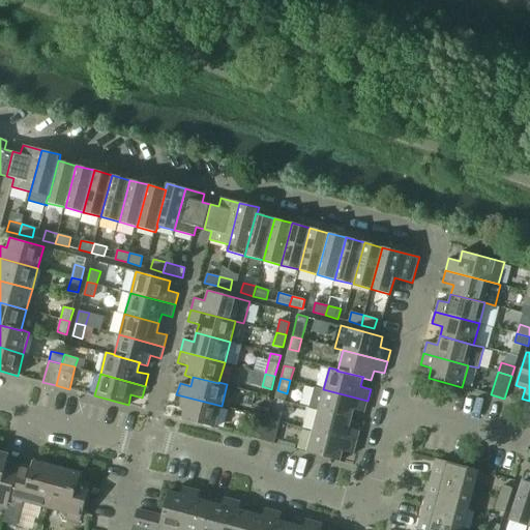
[(310,408),(318,410),(352,419),(354,410),(364,413),(367,401),(323,389),(316,387),(310,408)]
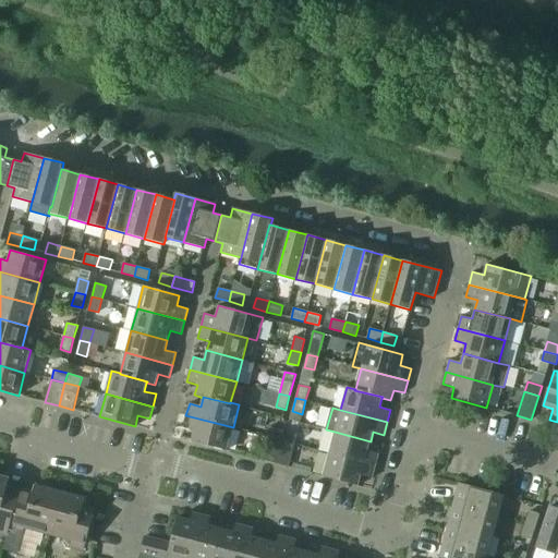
[(233,427),(185,415),(183,427),(194,431),(191,441),(227,450),(233,427)]
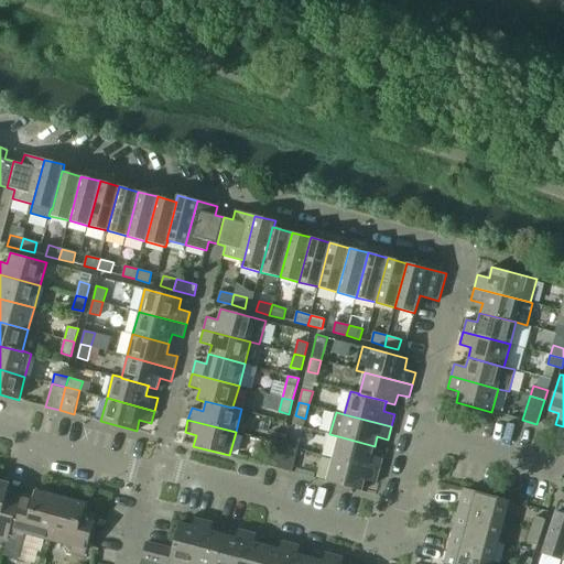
[(272,432),(270,442),(284,445),(286,435),(272,432)]
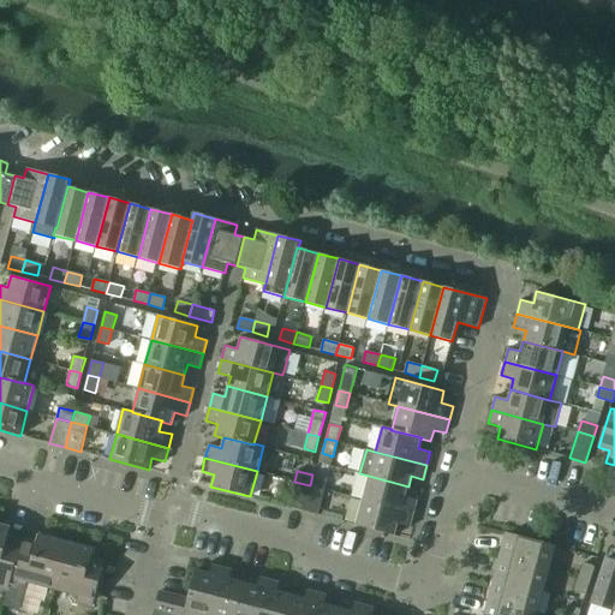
[(312,475),(310,485),(324,490),(328,479),(312,475)]
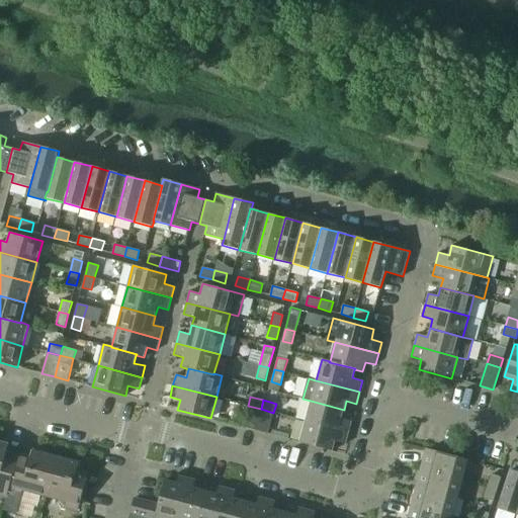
[(311,401),(306,421),(349,433),(352,421),(341,419),(344,410),(311,401)]
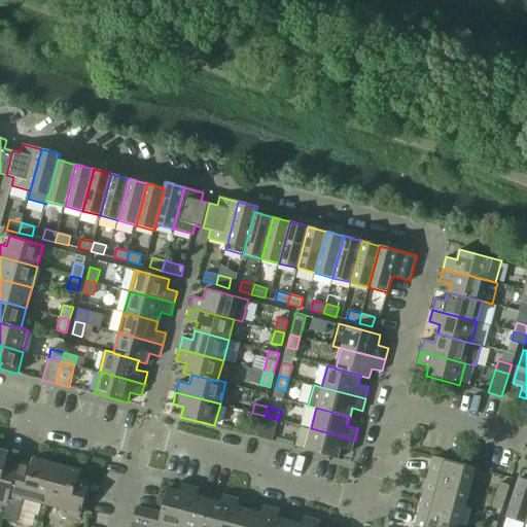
[(246,434),(259,437),(266,416),(252,413),(246,434)]
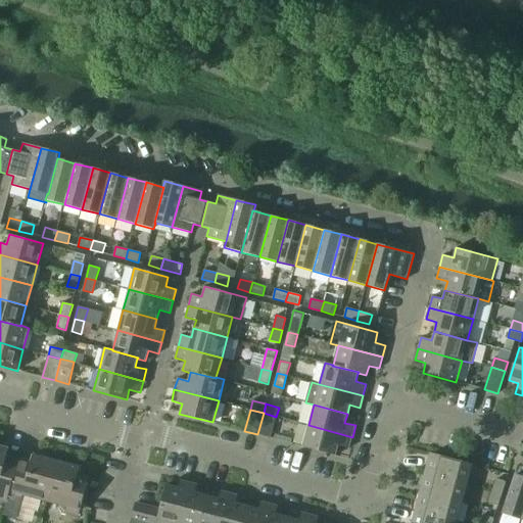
[(264,413),(257,434),(271,437),(276,417),(264,413)]
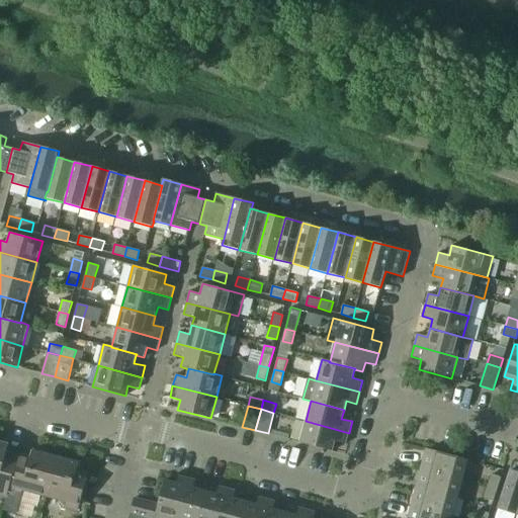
[(349,433),(306,421),(299,442),(333,451),(336,441),(346,444),(349,433)]
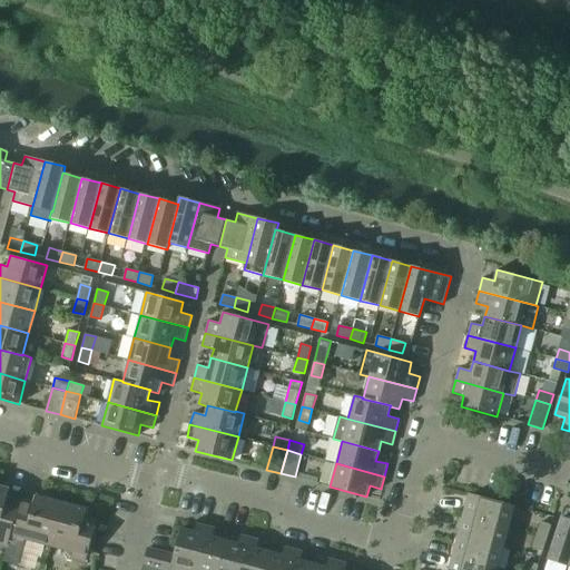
[(0,543),(8,546),(9,546),(20,501),(1,495),(3,487),(0,485),(0,543)]
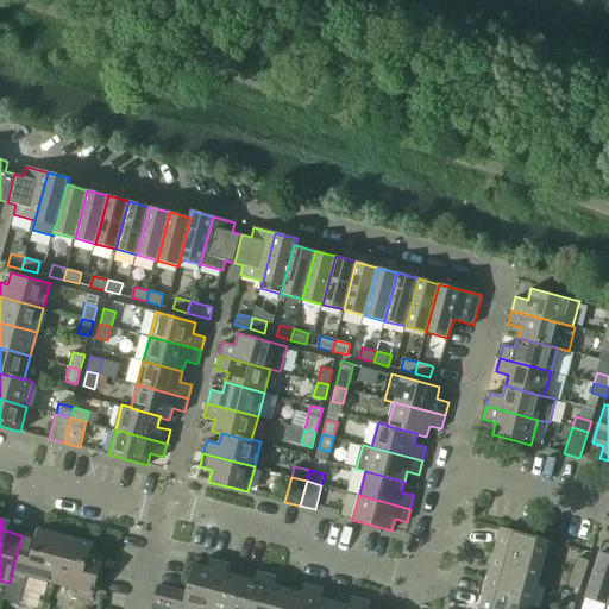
[(503,528),(497,551),(542,563),(548,540),(503,528)]
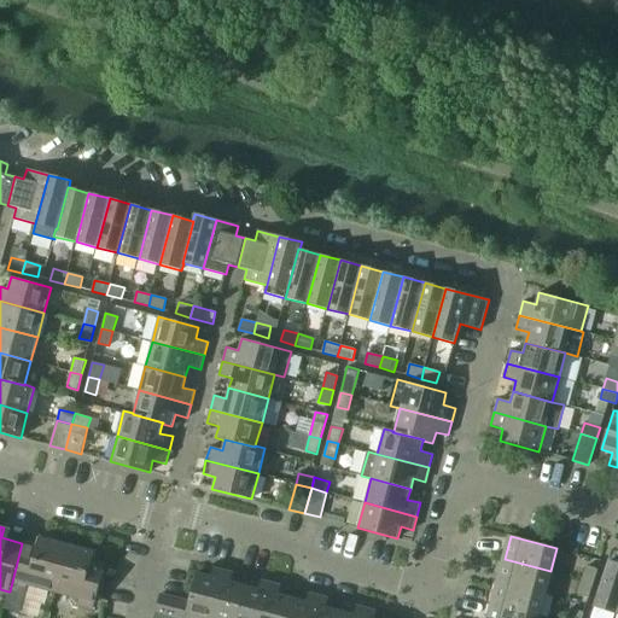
[(10,592),(9,592),(4,608),(19,612),(27,584),(53,592),(66,544),(38,537),(36,543),(23,540),(22,543),(10,592)]
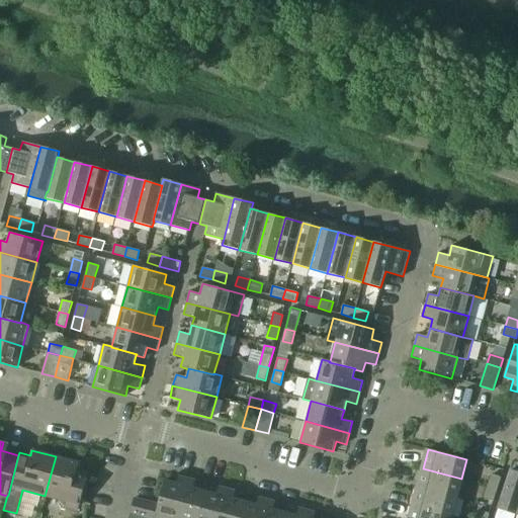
[(79,462),(56,456),(45,496),(67,502),(66,506),(79,509),(87,478),(76,475),(79,462)]
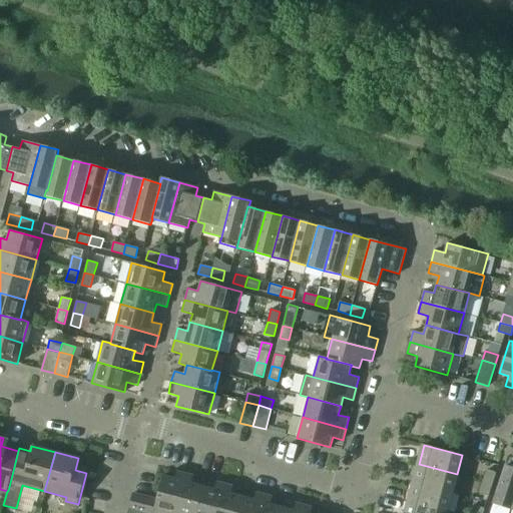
[(419,464),(414,483),(452,493),(457,474),(419,464)]
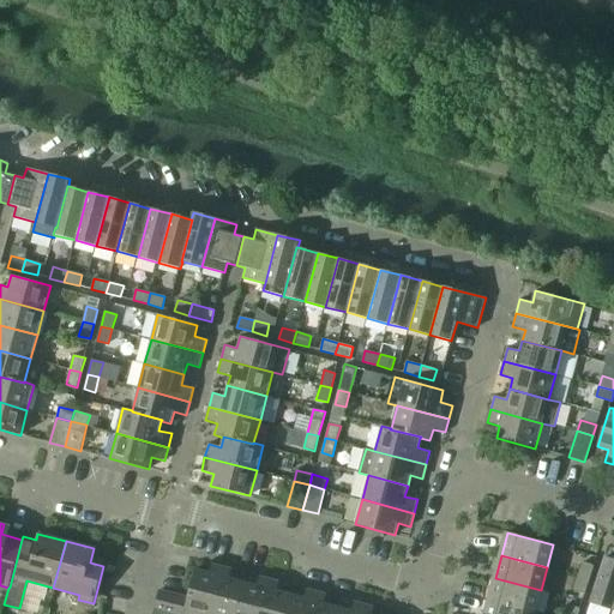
[(590,602),(613,609),(613,605),(613,560),(605,558),(590,602)]
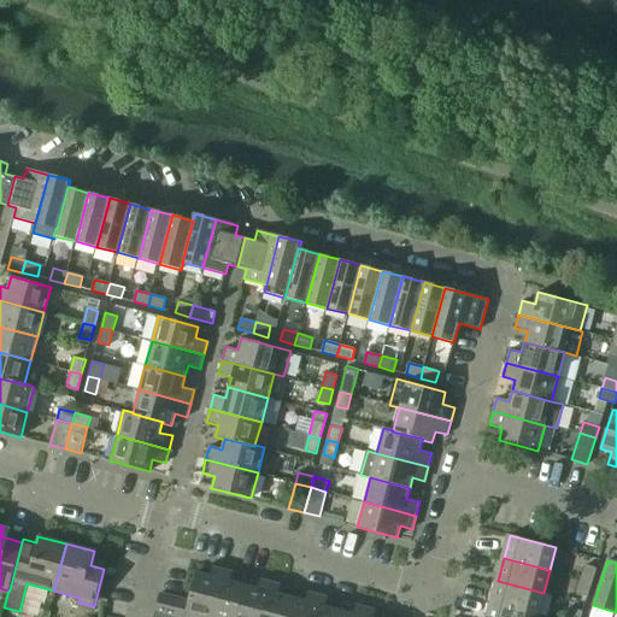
[(586,565),(582,579),(592,582),(597,569),(586,565)]
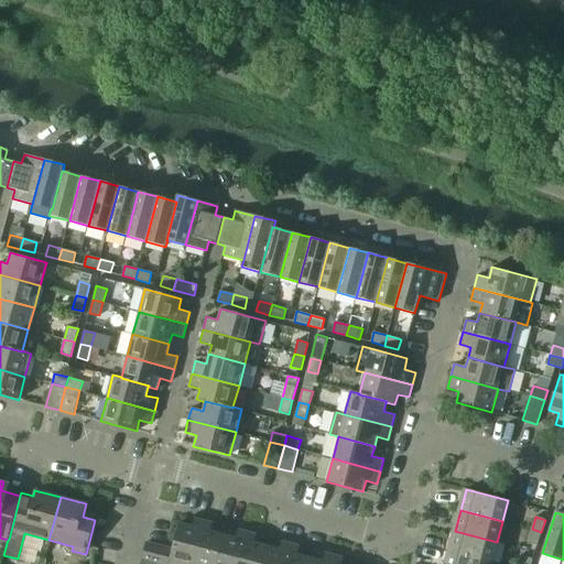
[(167,563),(192,563),(204,520),(195,518),(193,527),(180,522),(172,550),(167,563)]
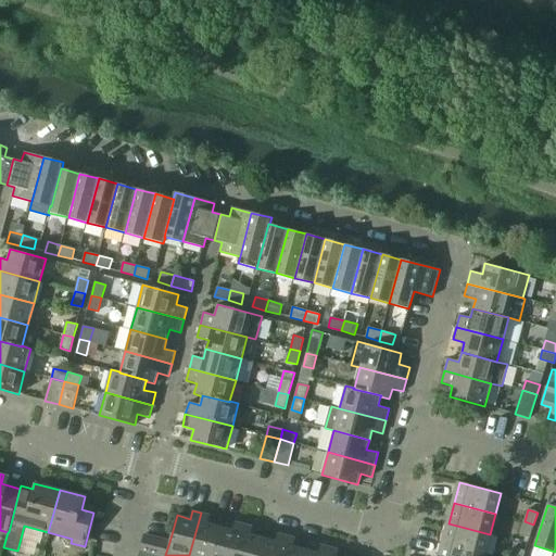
[(189,555),(212,555),(220,527),(207,523),(210,515),(201,513),(189,555)]
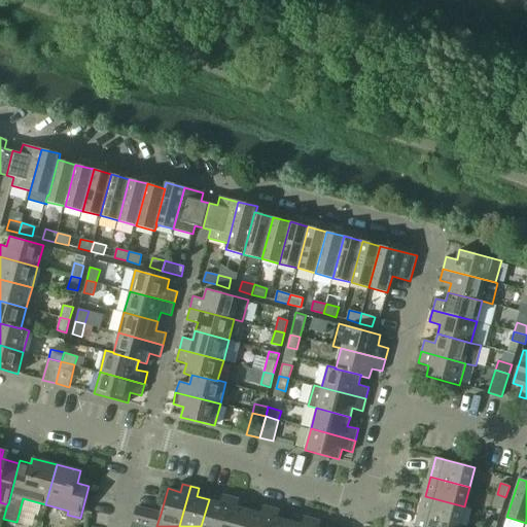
[(201,526),(222,526),(232,496),(223,494),(221,502),(209,499),(201,526)]
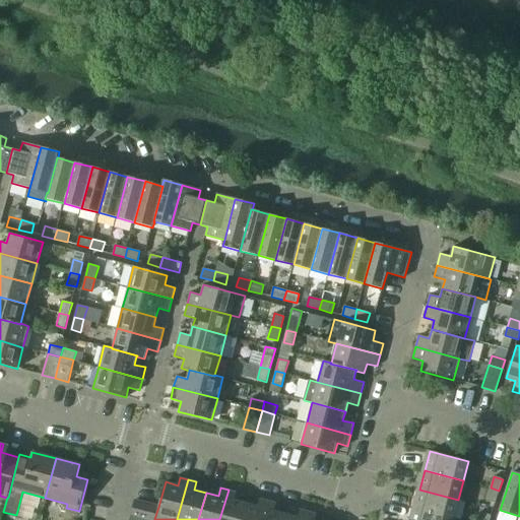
[(499,491),(491,488),(486,500),(496,503),(499,491)]
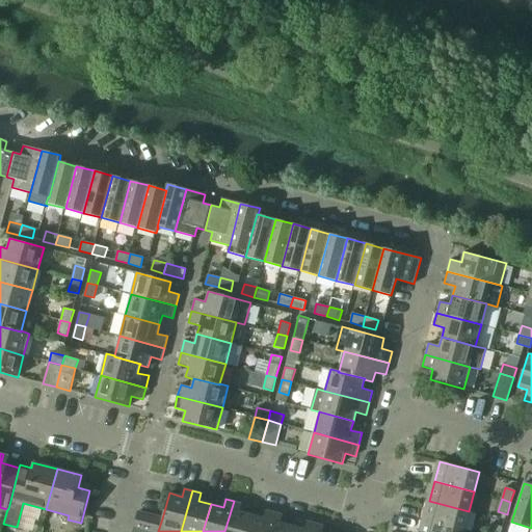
[(224,531),(247,531),(251,514),(240,511),(242,503),(234,501),(224,531)]
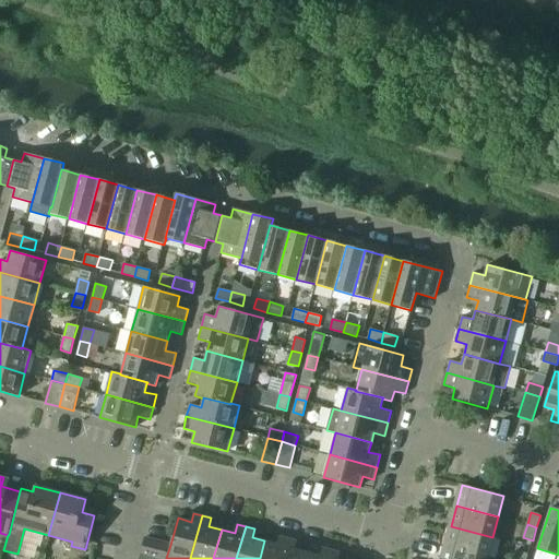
[(451,526),(445,546),(487,557),(492,537),(451,526)]
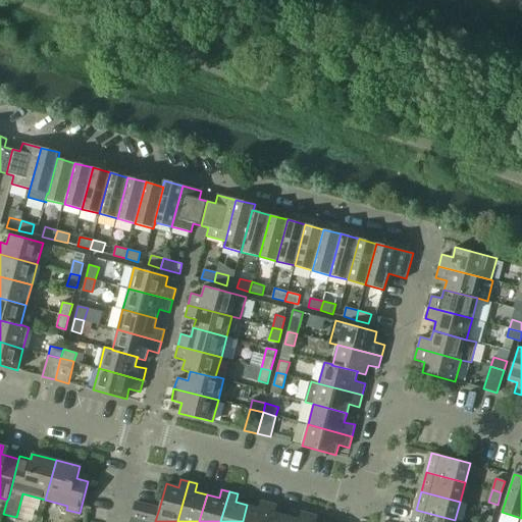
[(243,521),(264,521),(269,503),(261,501),(259,508),(247,505),(243,521)]
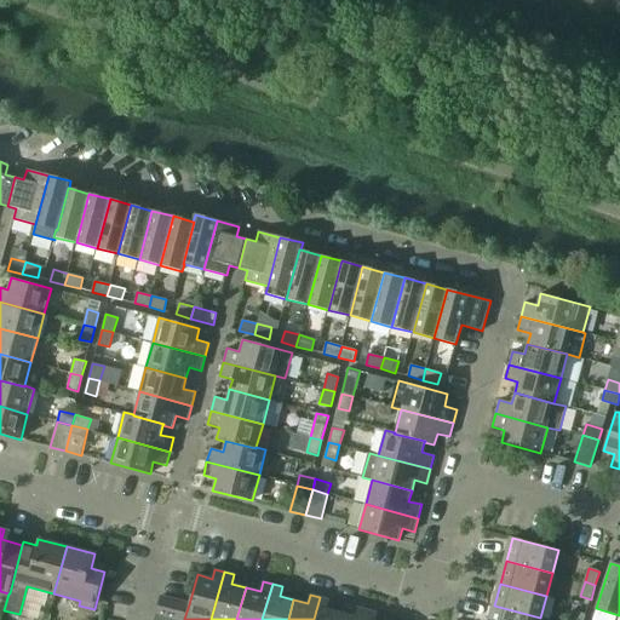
[(179,619),(184,619),(189,604),(160,596),(156,614),(179,619)]
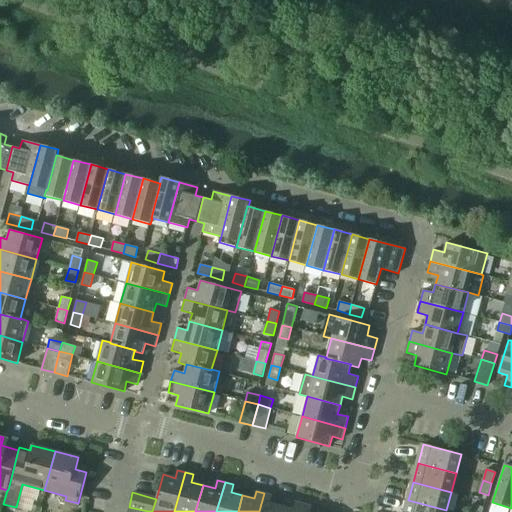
[(259,511),(280,511),(282,506),(270,503),(272,495),(264,493),(259,511)]
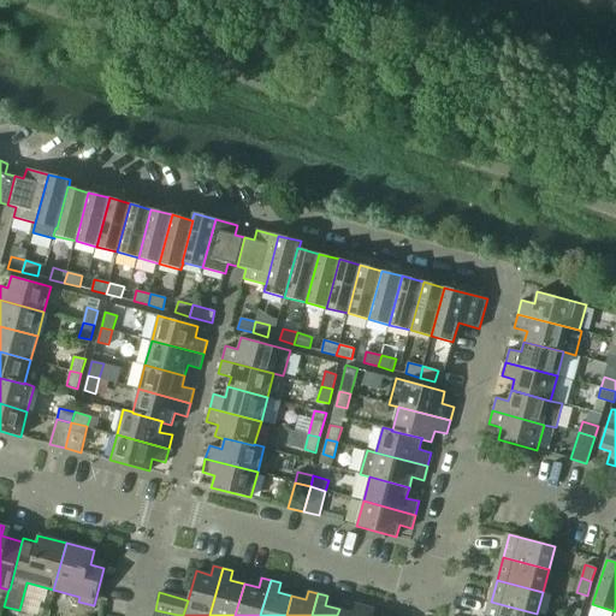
[(491,602),(486,615),(535,615),(537,614),(491,602)]
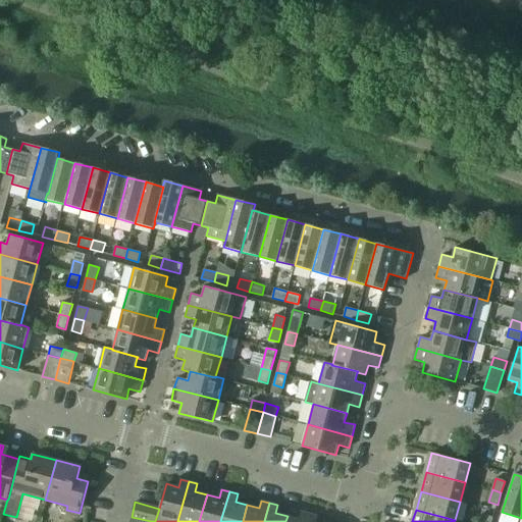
[(285,521),(307,521),(310,513),(302,511),(300,519),(288,516),(285,521)]
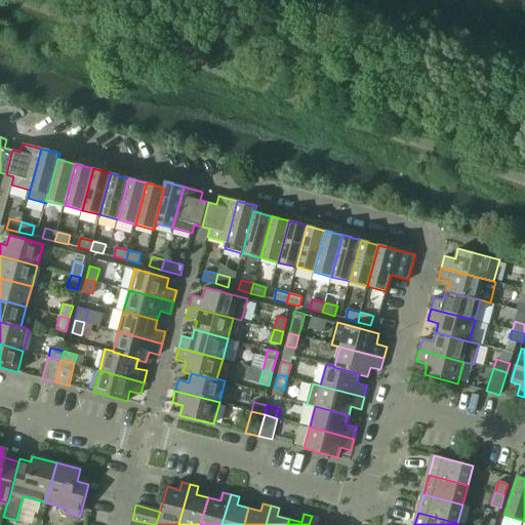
[(312,516),(309,524),(317,524),(320,518),(312,516)]
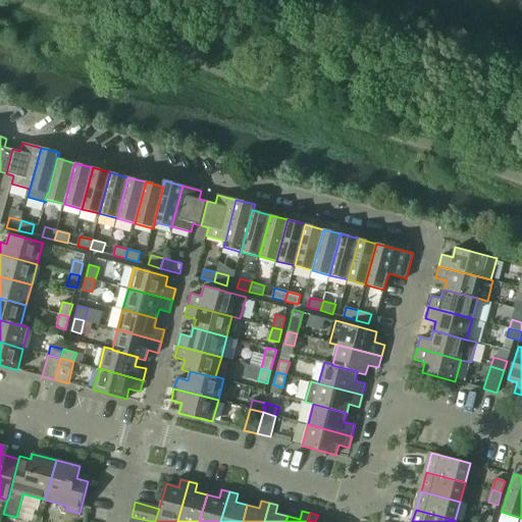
All buildings are outlined.
